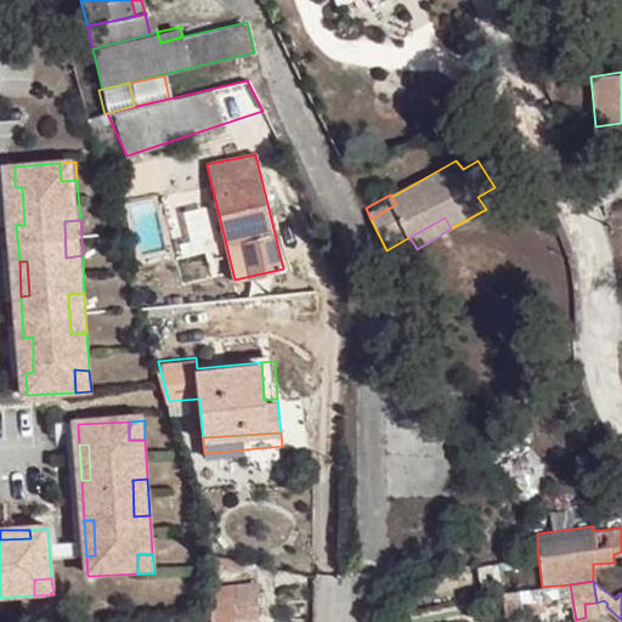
[(213,584),(211,609),(211,621),(233,621),(233,606),(258,606),(259,588),(213,584)]
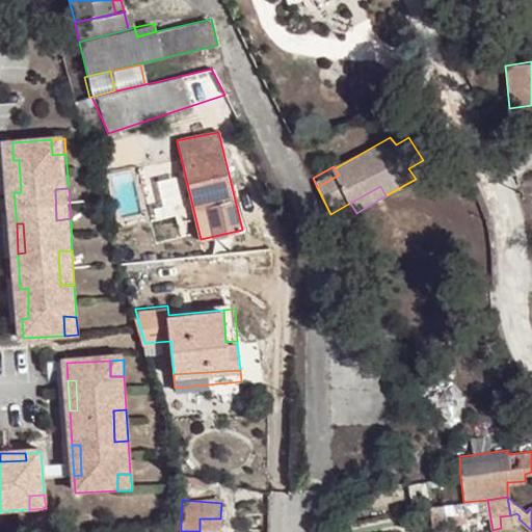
[(490,519),(487,500),(463,502),(430,506),(431,526),(490,519)]
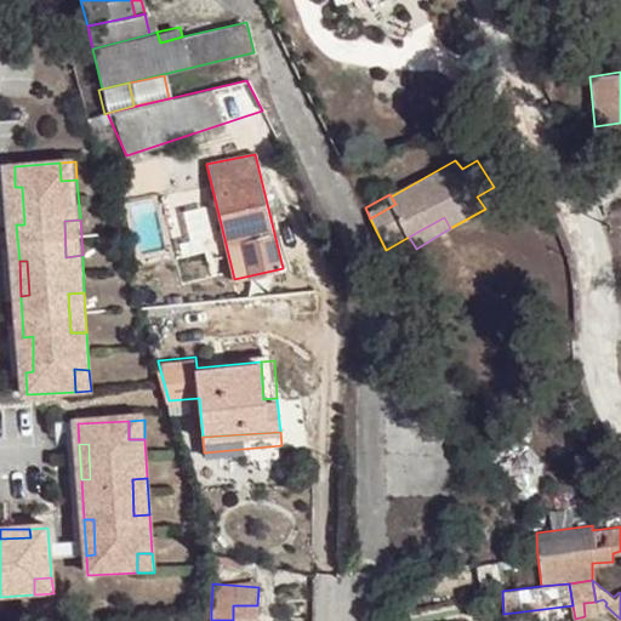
All buildings are outlined.
